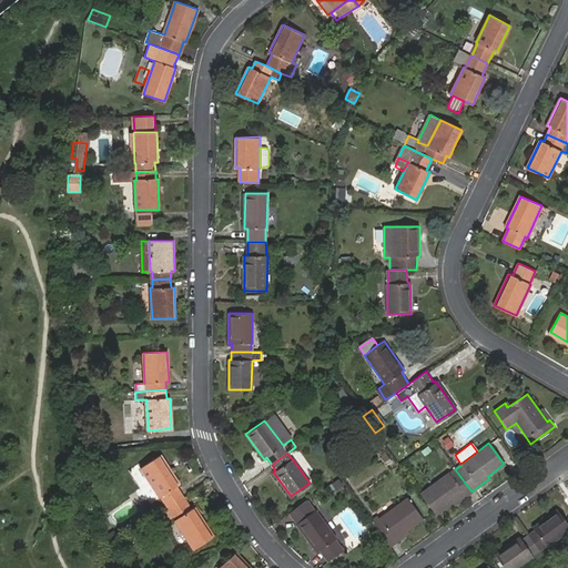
[(169,507),(184,496),(178,485),(180,484),(161,455),(141,467),(160,497),(161,497),(169,507)]
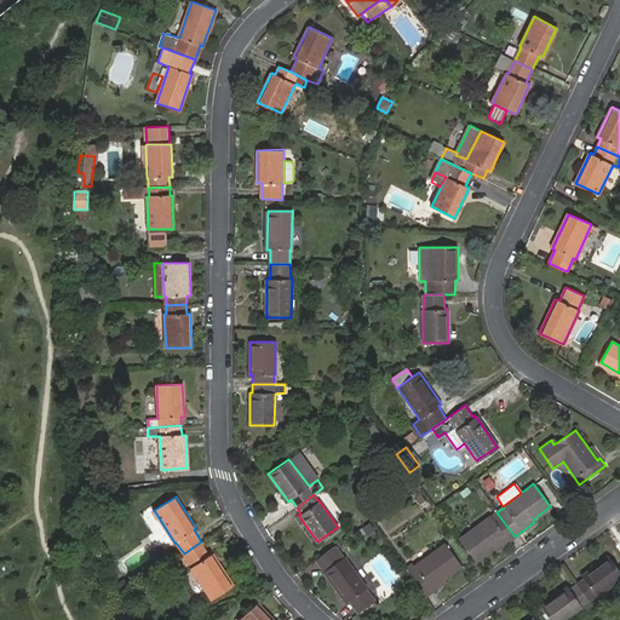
[(458,538),(475,561),(493,549),(495,551),(515,537),(497,512),(492,516),(491,515),(458,538)]
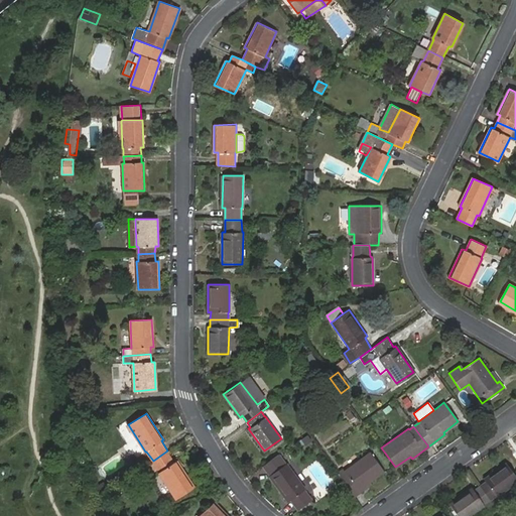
[(174,463),(167,450),(153,461),(145,465),(151,474),(157,470),(176,499),(194,487),(177,461),(174,463)]
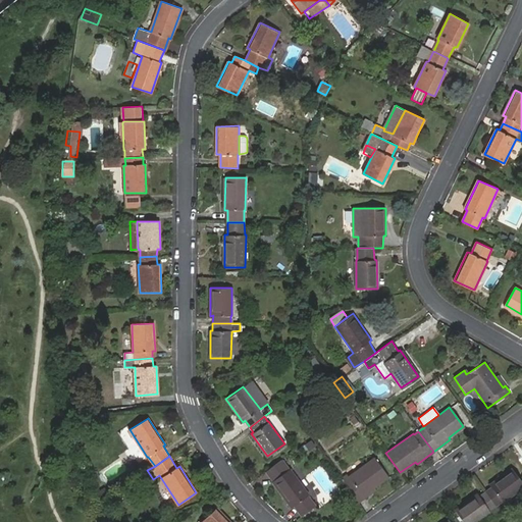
[(343,480),(358,502),(374,489),(373,487),(388,477),(374,457),(348,476),(348,477),(343,480)]
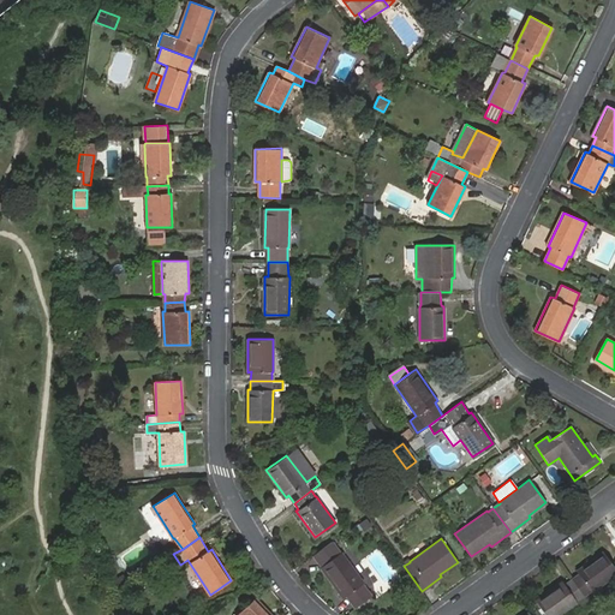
[(332,542),(312,556),(321,567),(342,597),(346,596),(356,608),(371,595),(362,583),(363,581),(340,553),(339,554),(332,542)]
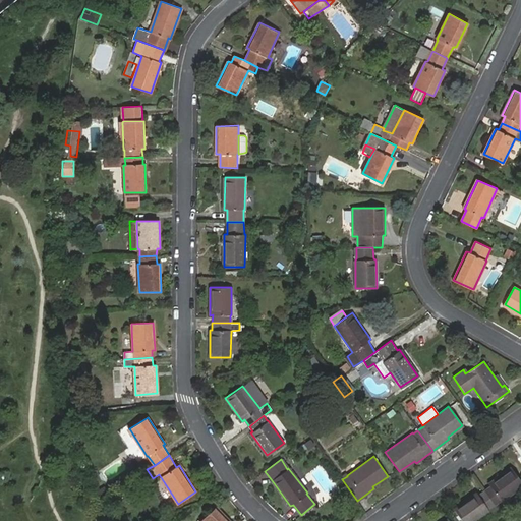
[(490,487),(484,491),(494,504),(500,500),(502,502),(520,487),(520,481),(512,468),(488,484),(490,487)]
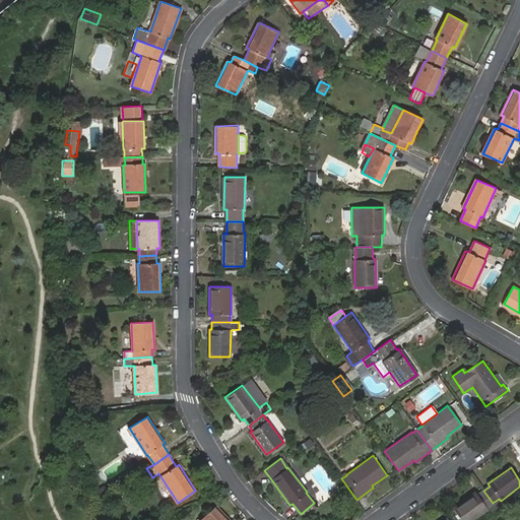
[(102,495),(110,489),(107,483),(98,490),(102,495)]
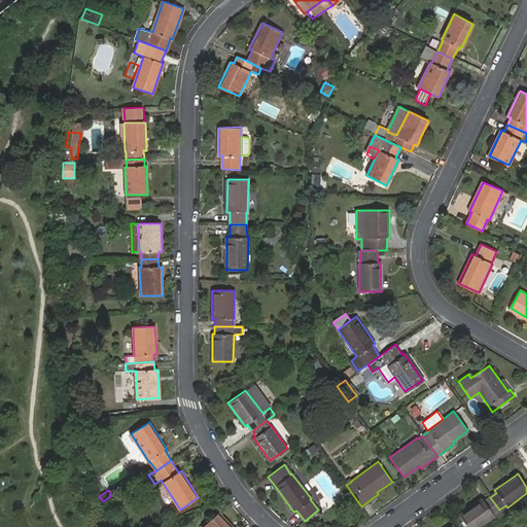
[(499,510),(490,497),(484,501),(482,498),(459,515),(467,526),(480,526),(494,516),(498,521),(503,516),(499,510)]
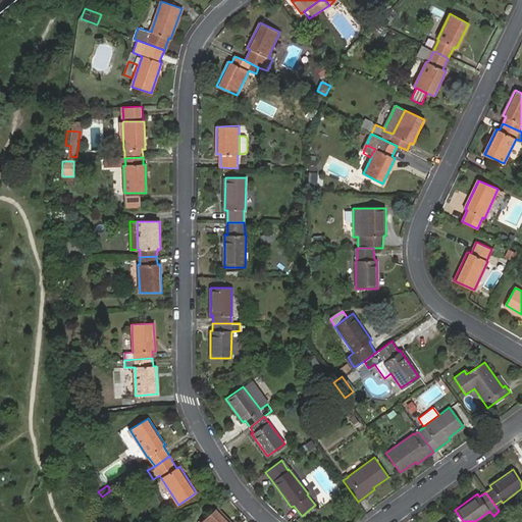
[(231,521),(217,507),(201,521),(231,521)]
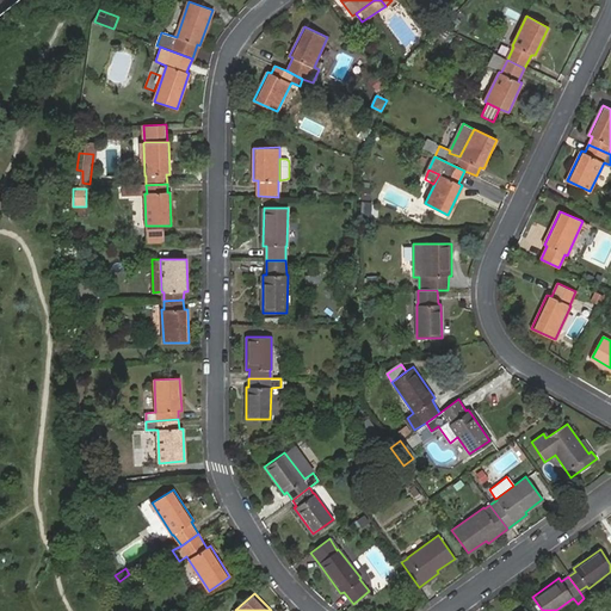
All buildings are outlined.
